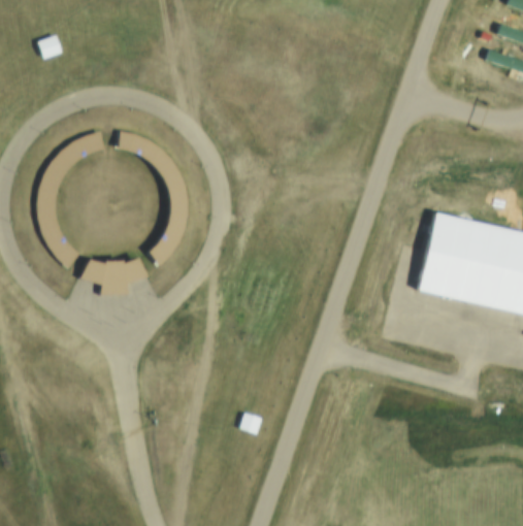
[(509,0),(522,0),(522,13),(507,8),(509,0)]
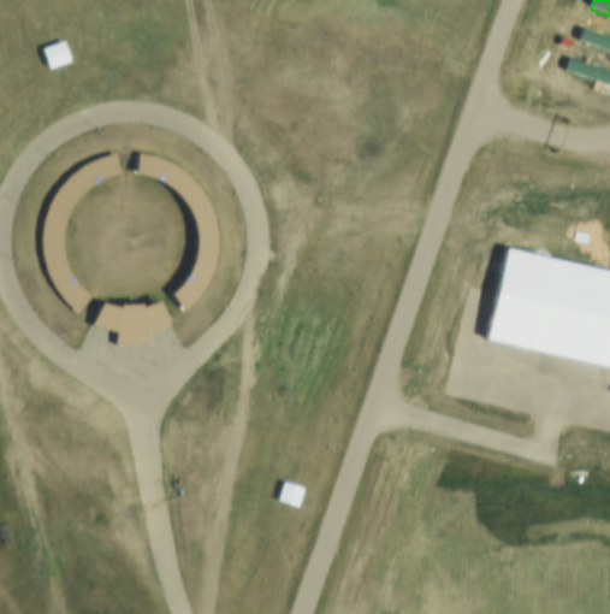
[(584,28),(609,36),(609,53),(579,42),(584,28)]
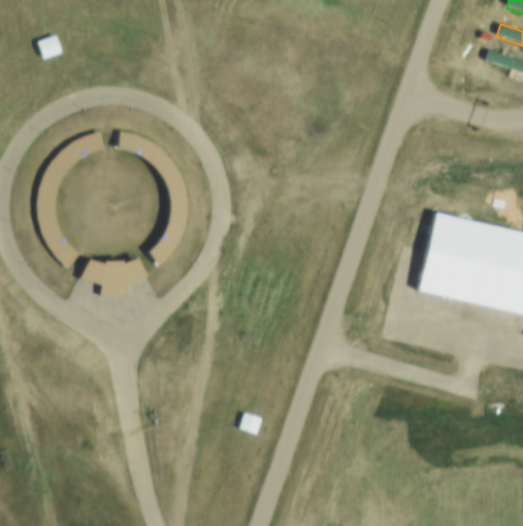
[(488,50),(522,61),(522,73),(484,61),(488,50)]
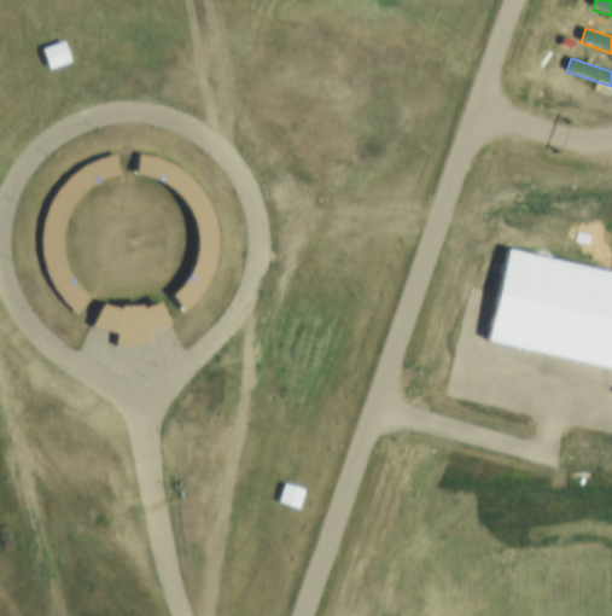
[(135,173),(137,152),(152,156),(168,161),(182,169),(194,179),(204,192),(213,207),(217,222),(219,238),(217,254),(214,269),(208,284),(198,297),(186,309),(174,294),(182,285),(190,274),(196,263),(198,251),(199,238),(198,226),(194,214),(188,203),(180,193),(170,185),(159,179),(147,174),(135,173)]
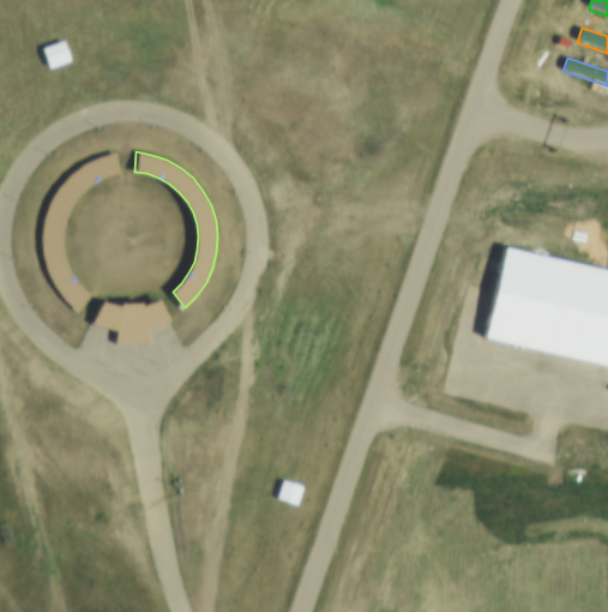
[(80,310),(67,300),(58,287),(50,273),(46,257),(43,241),(44,226),(48,210),(55,196),(64,183),(76,171),(89,162),(104,156),(120,153),(122,172),(110,174),(98,179),(88,186),(79,195),(72,205),(66,216),(64,228),(62,241),(64,253),(68,265),(74,276),(82,286),(91,294),(80,310)]
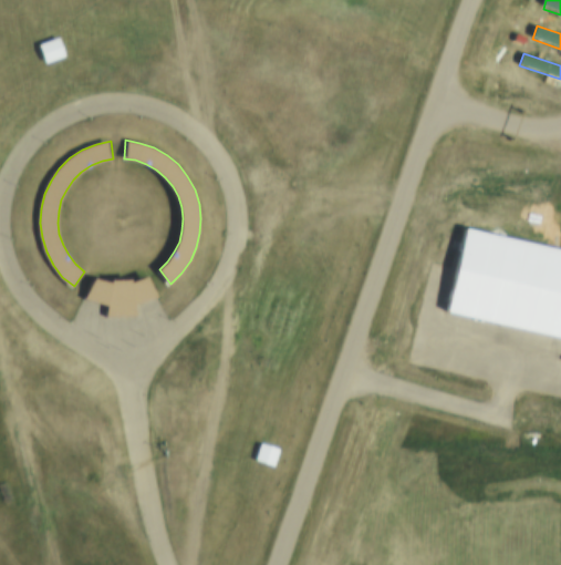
[(135,305),(137,315),(107,316),(108,306),(100,304),(84,299),(94,277),(105,281),(112,283),(113,280),(130,279),(131,281),(139,280),(149,276),(160,297),(146,302),(135,305)]
